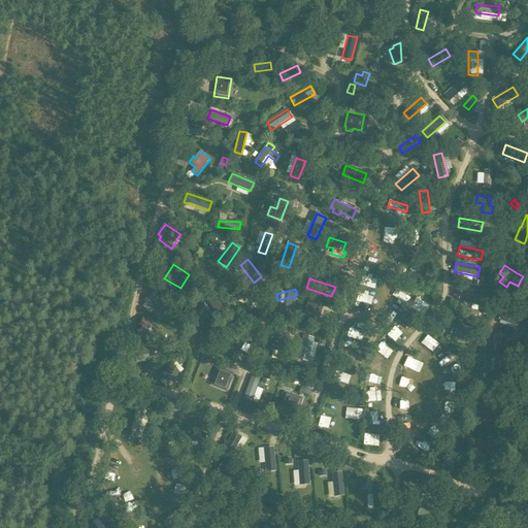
[(244,290),(241,296),(262,306),(265,299),(244,290)]
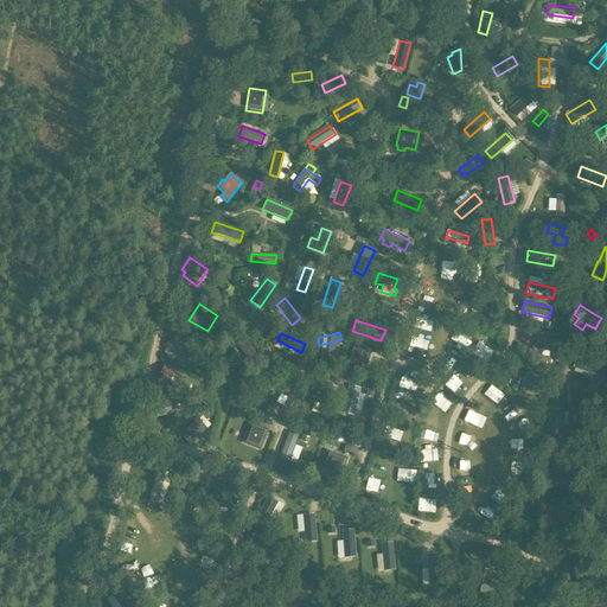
[(178,336),(165,346),(180,363),(192,353),(178,336)]
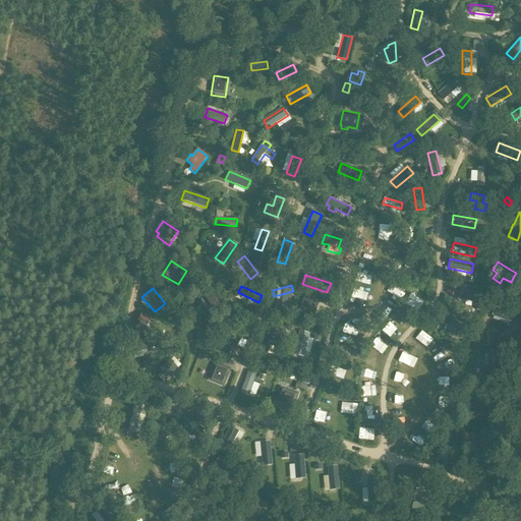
[(462,290),(460,299),(483,304),(485,295),(462,290)]
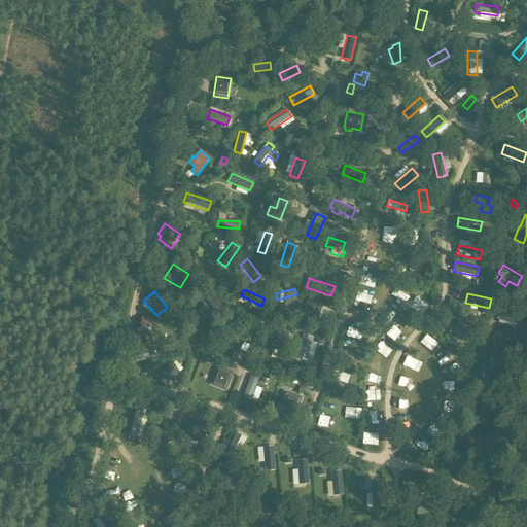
[(214,295),(207,301),(220,318),(227,313),(214,295)]
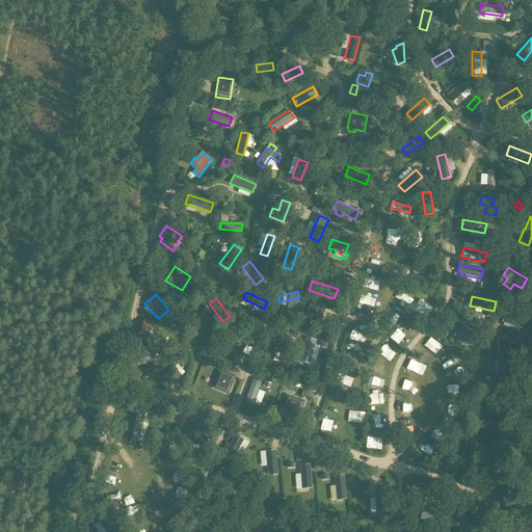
[(325,307),(313,302),(307,318),(319,323),(325,307)]
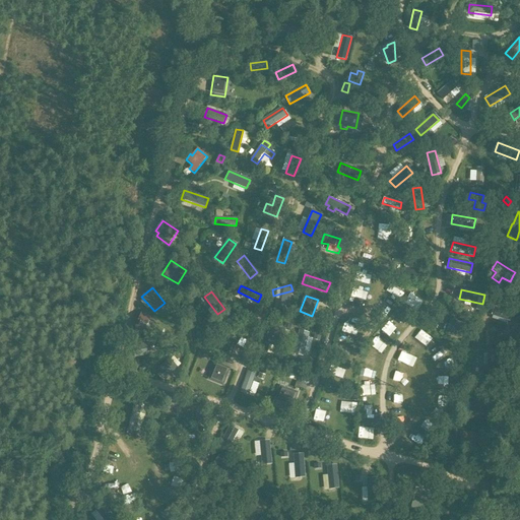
[(495,306),(491,317),(493,318),(493,319),(507,324),(507,323),(509,323),(513,312),(495,306)]
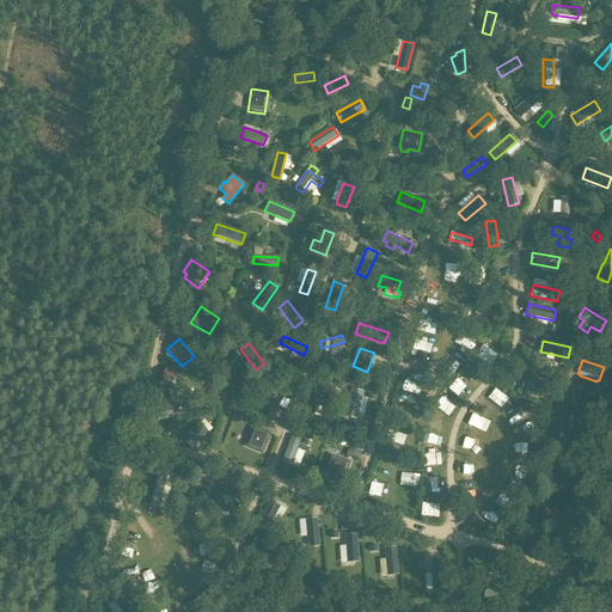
[(274,368),(262,387),(269,392),(281,373),(274,368)]
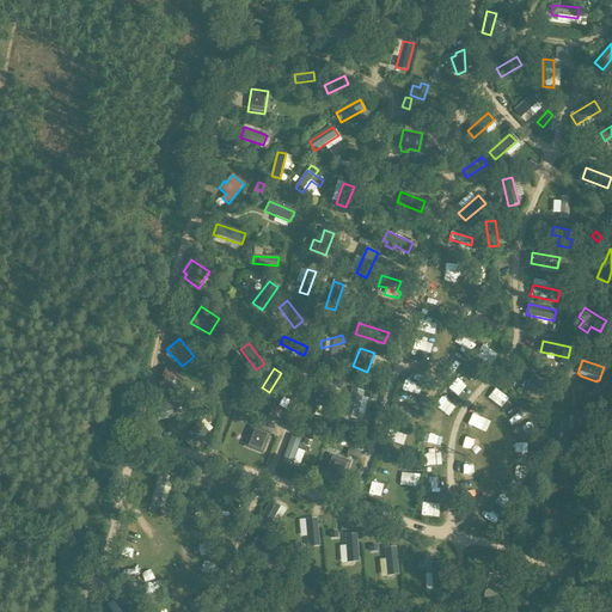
[(159,383),(159,392),(171,393),(171,392),(179,392),(181,380),(175,378),(177,374),(165,369),(161,377),(164,378),(161,383),(159,383)]
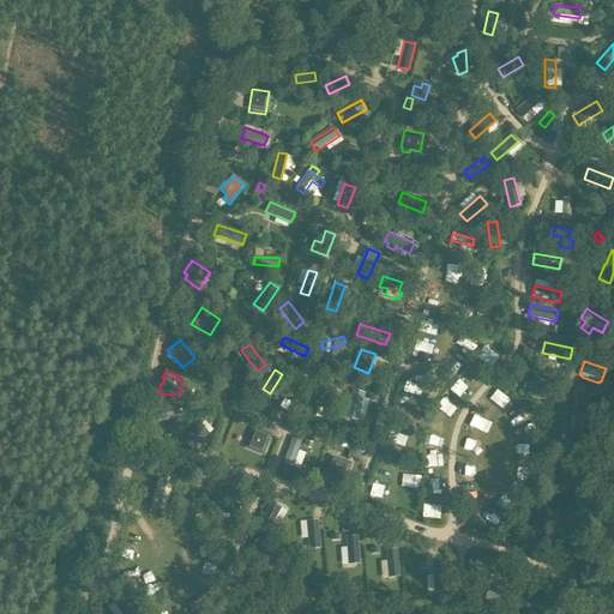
[(549,383),(533,377),(525,395),(542,401),(549,383)]
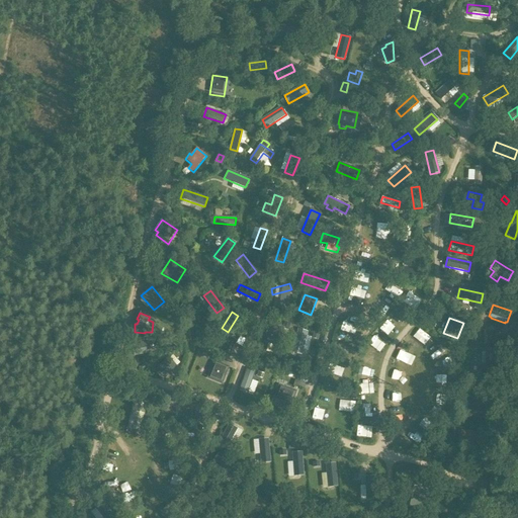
[(270,325),(265,342),(268,343),(276,346),(278,346),(279,342),(283,329),(270,325)]
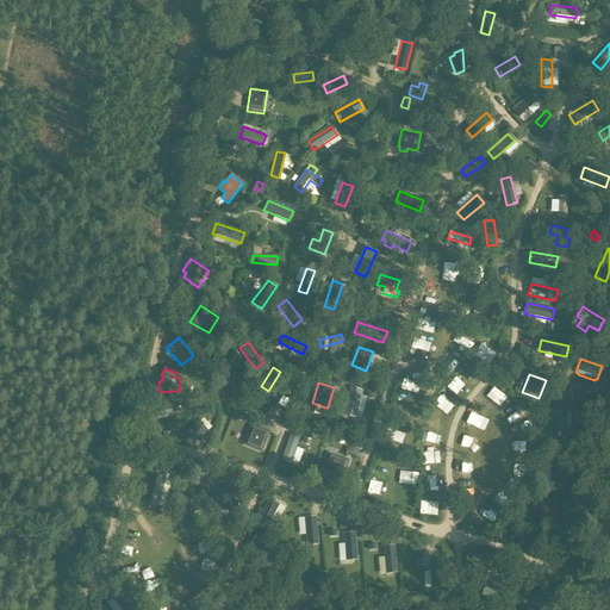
[(353,387),(346,415),(356,417),(362,391),(353,387)]
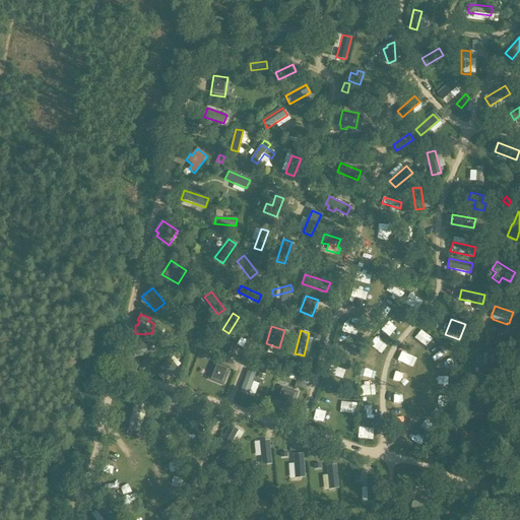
[(149,343),(133,346),(135,358),(152,354),(149,343)]
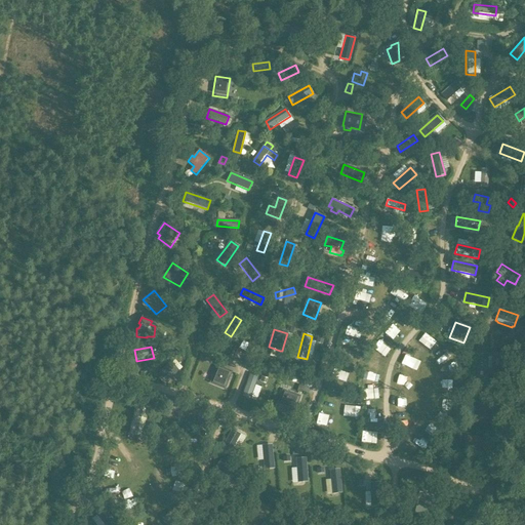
[(500,354),(486,353),(486,374),(500,374),(500,354)]
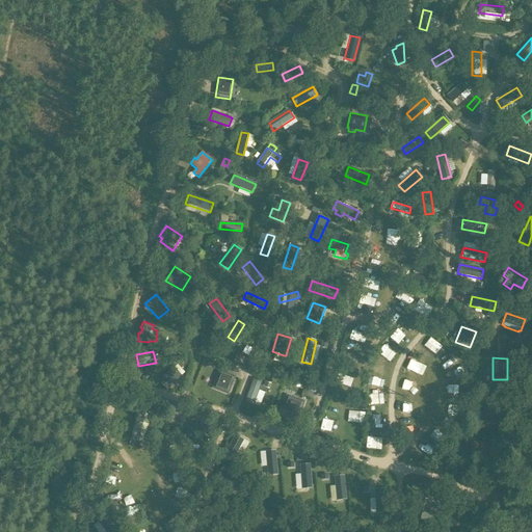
[(171,368),(159,379),(166,388),(179,376),(171,368)]
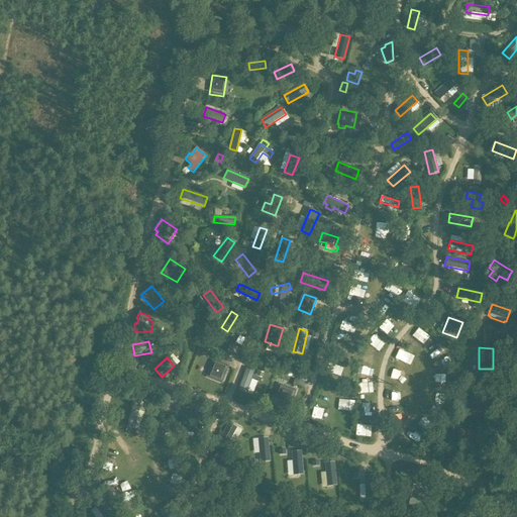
[(214,362),(208,377),(221,383),(222,378),(223,379),(226,372),(225,372),(227,367),(214,362)]
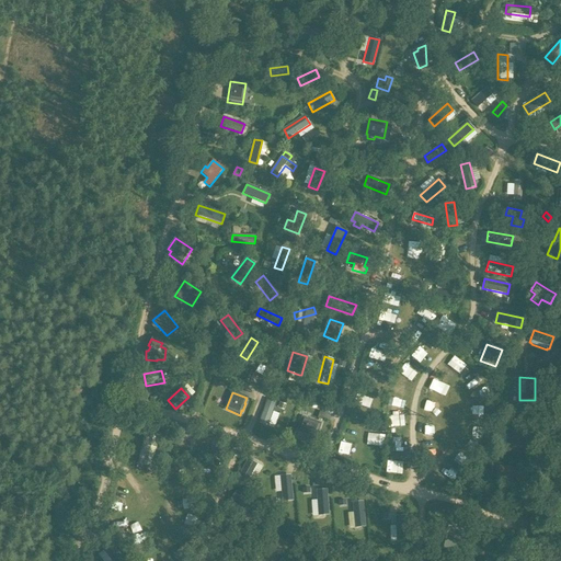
[(267,400),(259,423),(267,426),(276,403),(267,400)]
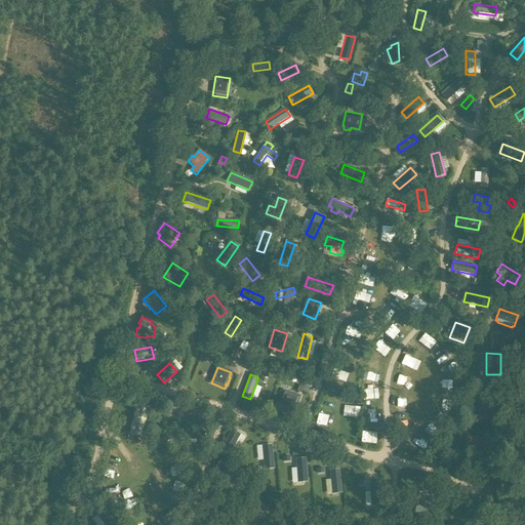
[(283,391),(279,403),(285,405),(285,407),(292,409),(292,408),(295,409),(299,397),(283,391)]
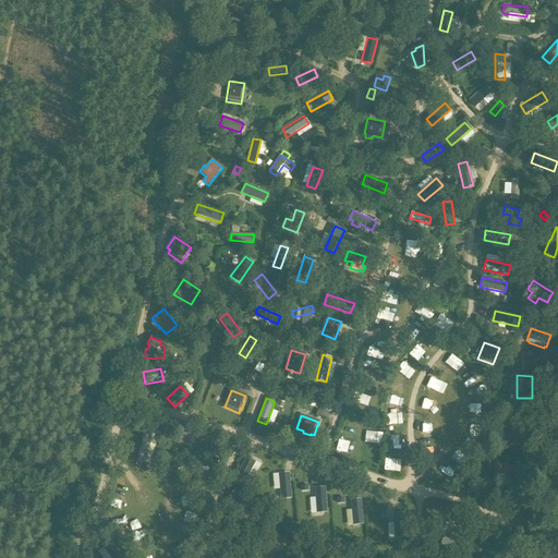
[(145,426),(137,461),(146,463),(154,428),(145,426)]
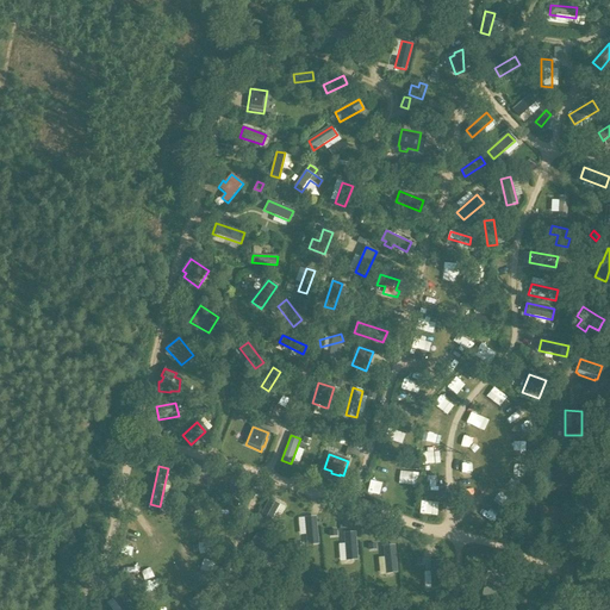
[(269,499),(257,524),(267,529),(279,504),(269,499)]
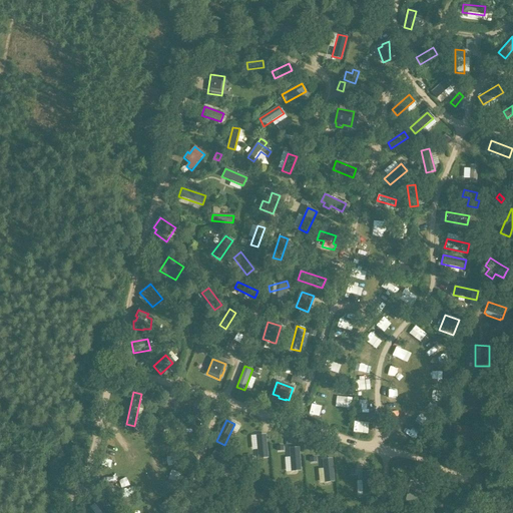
[(473,429),(455,426),(454,434),(464,436),(462,446),(470,447),(473,429)]
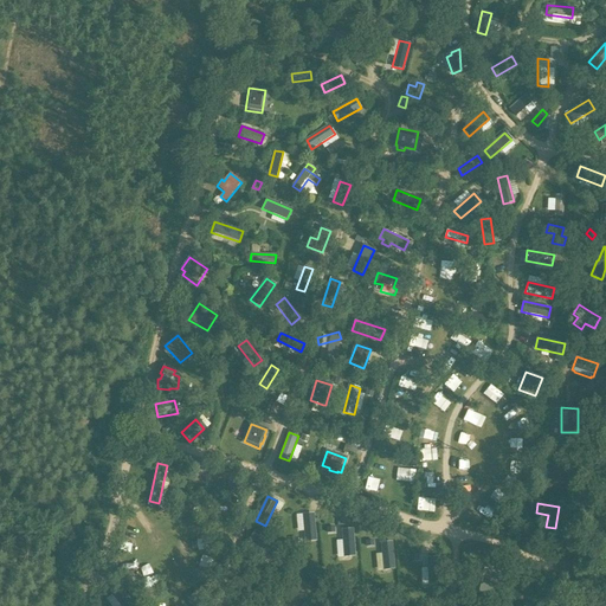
[(314,514),(303,515),(305,542),(316,541),(314,514)]
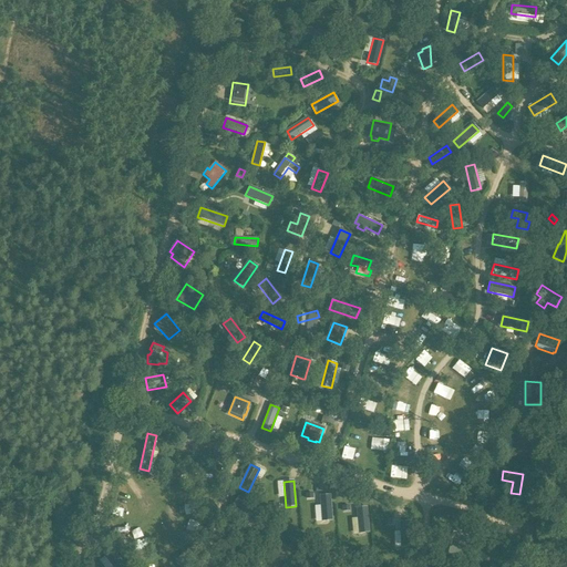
[(330,495),(321,496),(322,522),(332,521),(330,495)]
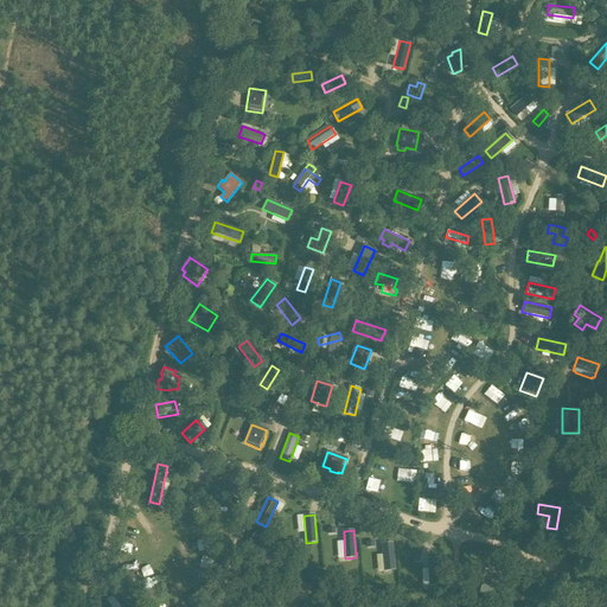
[(255,532),(249,541),(270,557),(278,549),(255,532)]
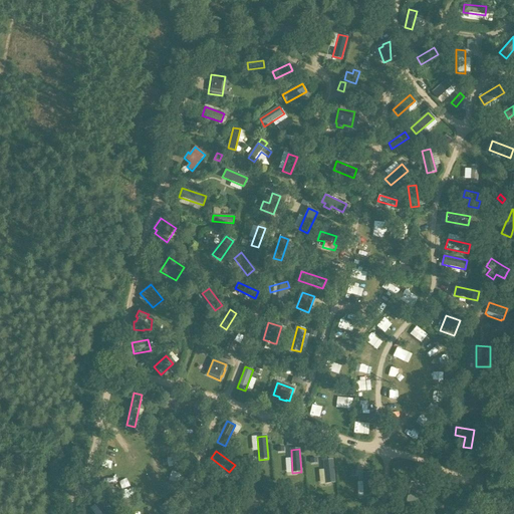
[(332,460),(323,461),(326,484),(335,483),(332,460)]
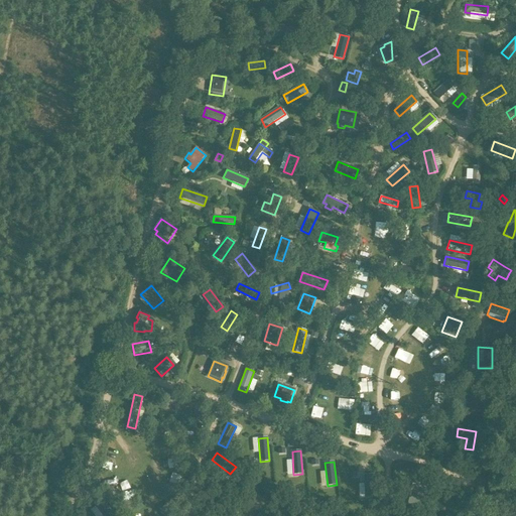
[(373,475),(364,475),(365,498),(374,498),(373,475)]
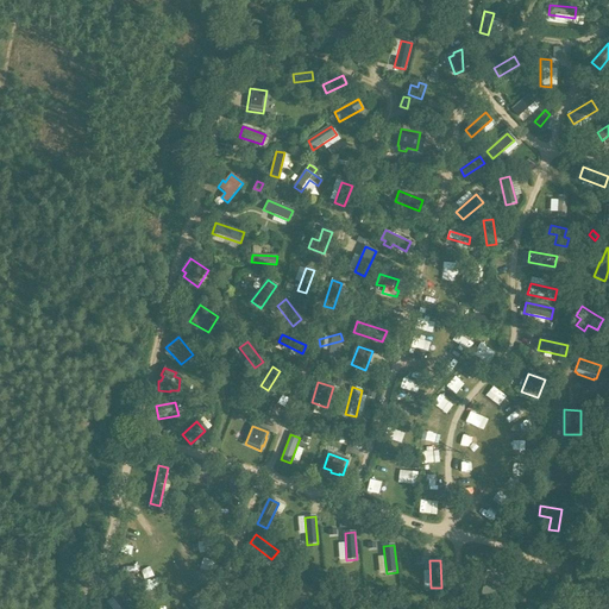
[(489,570),(483,596),(500,600),(506,573),(489,570)]
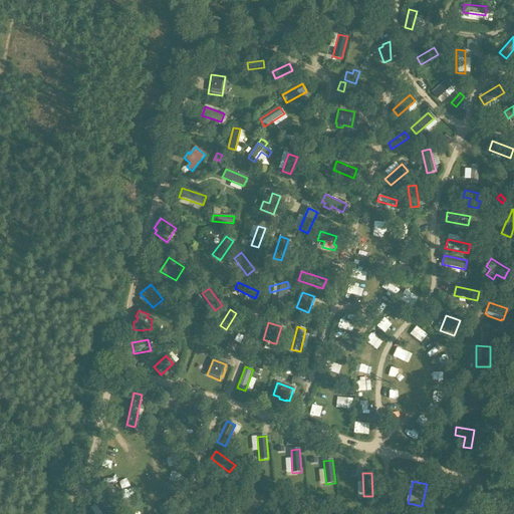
[(99,495),(92,501),(95,505),(102,513),(112,513),(113,513),(99,495)]
